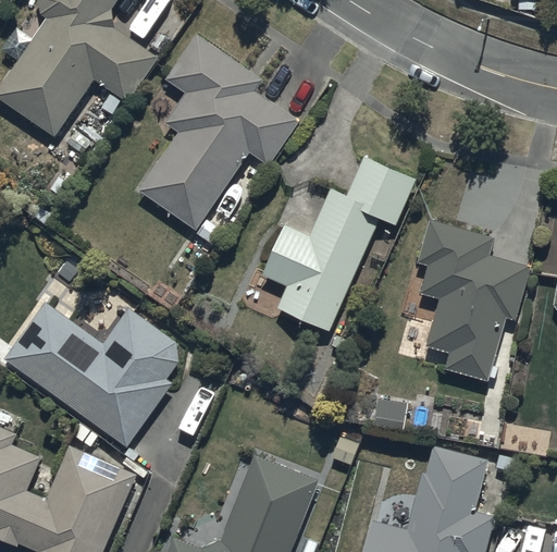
[(19,58),(0,84),(0,98),(53,136),(94,80),(125,102),(158,57),(113,25),(113,16),(112,10),(118,0),(36,0),(38,13),(45,19),(29,39),(16,31),(4,48),(19,58)]
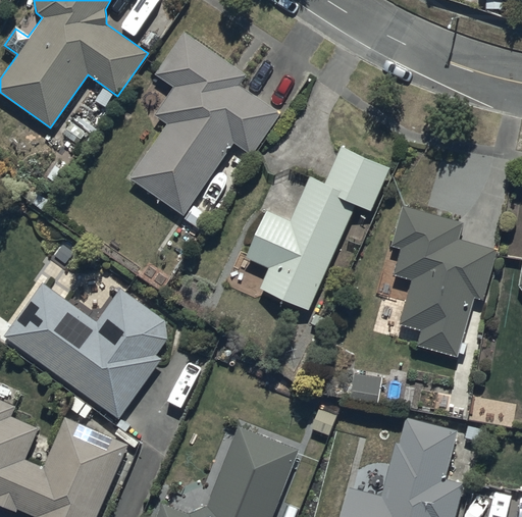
[(521,0),(481,0),(481,9),(488,10),(488,19),(503,19),(503,9),(521,9),(521,0)]
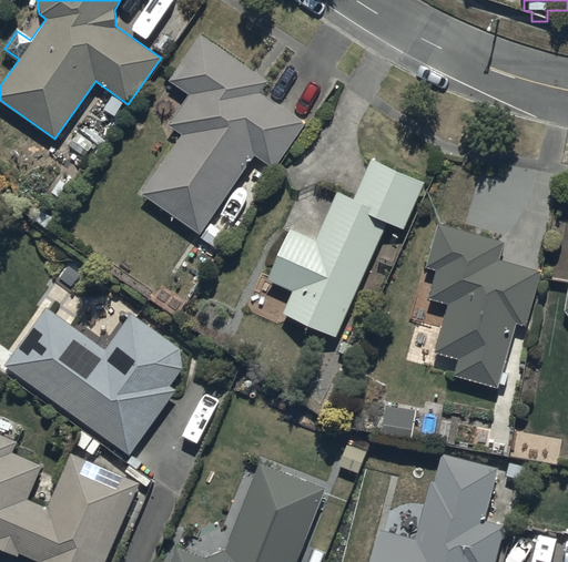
[(266,81),(200,33),(166,80),(188,94),(168,124),(181,133),(141,193),(200,234),(253,155),(273,169),(304,123),(259,92),(266,81)]
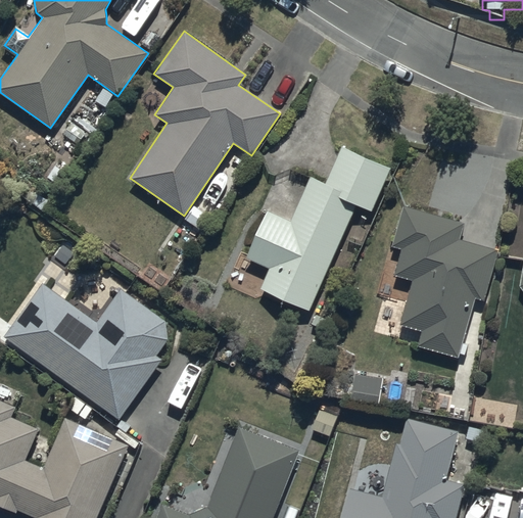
[(310,310),(355,203),(372,210),(389,169),(339,147),(325,182),(310,176),(291,221),(266,209),(244,259),(270,269),(262,289),(310,310)]
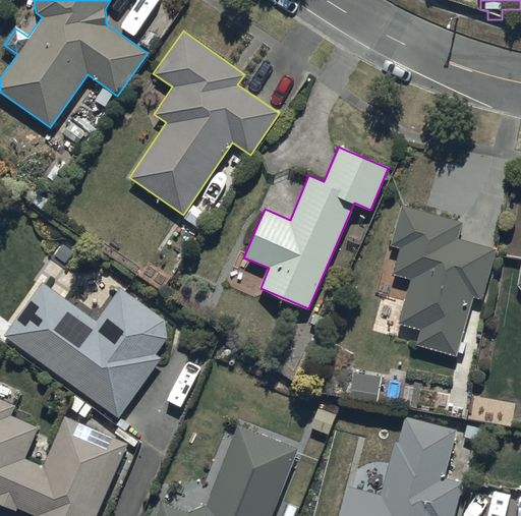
[(461,222),(401,205),(392,244),(401,247),(393,274),(411,279),(399,323),(420,329),(416,344),(457,356),(458,353),(462,354),(465,344),(459,342),(472,295),(481,298),(495,250),(456,239),(461,222)]
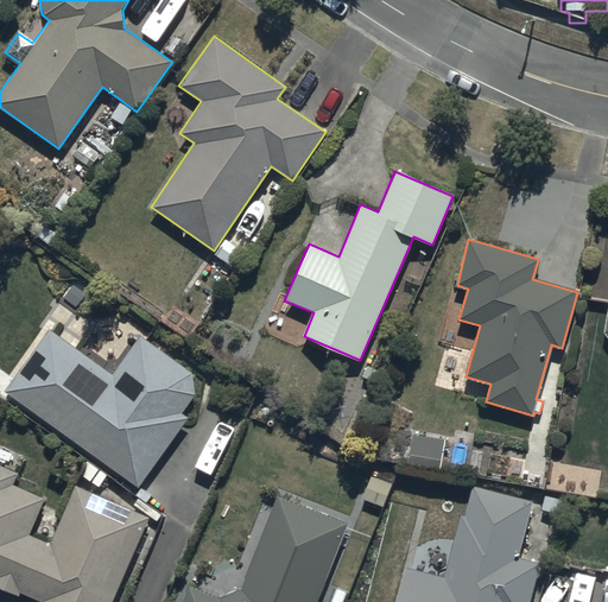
[(50,329),(4,392),(137,488),(188,419),(182,414),(196,394),(191,373),(140,335),(111,374),(50,329)]
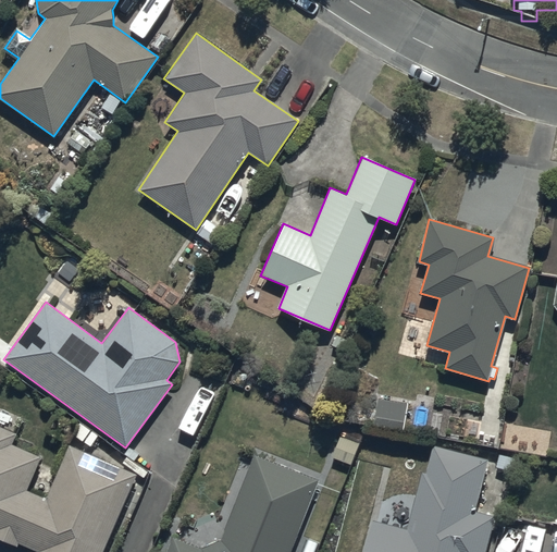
[(406,403),(378,399),(374,425),(403,428),(406,403)]
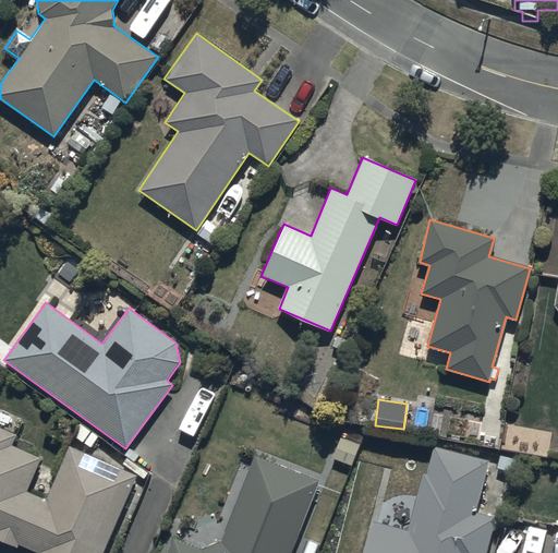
[(101,552),(135,476),(68,445),(45,499),(24,490),(39,455),(12,443),(16,432),(8,429),(10,421),(0,417),(0,538),(16,545),(17,543),(39,552),(101,552)]
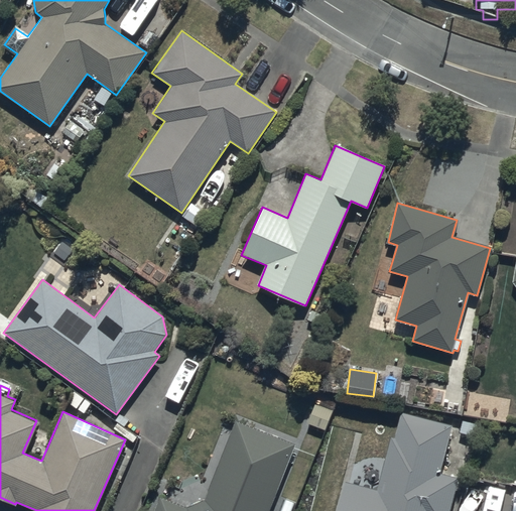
[(450,425),(401,413),(394,438),(390,438),(377,489),(346,481),(337,510),(446,510),(457,477),(438,473),(450,425)]
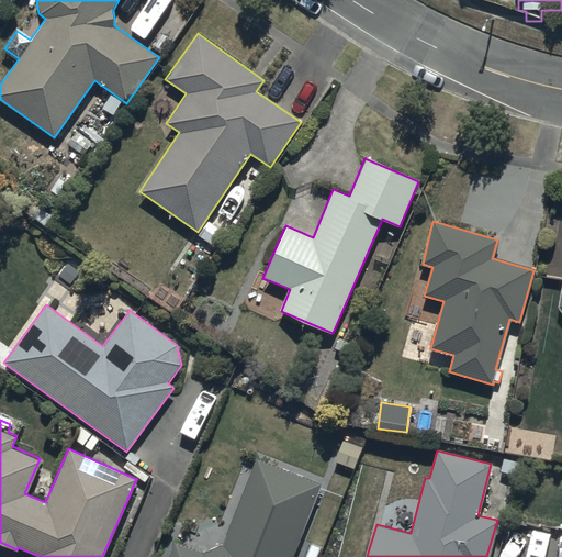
[(292,556),(319,485),(257,458),(223,545),(202,553),(173,542),(167,556),(292,556)]
